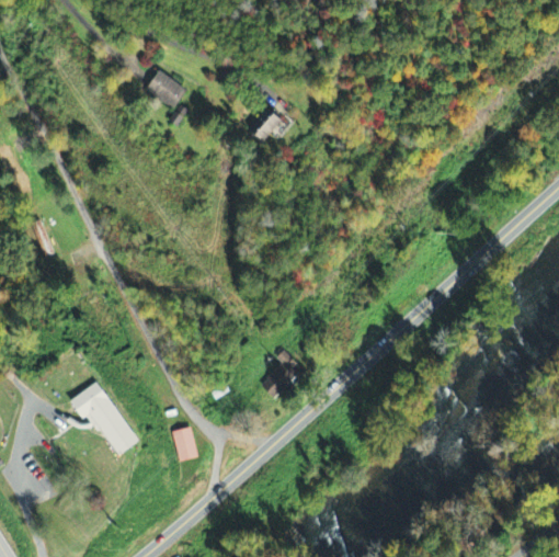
[(146,92),(177,106),(186,86),(156,71),(146,92)]
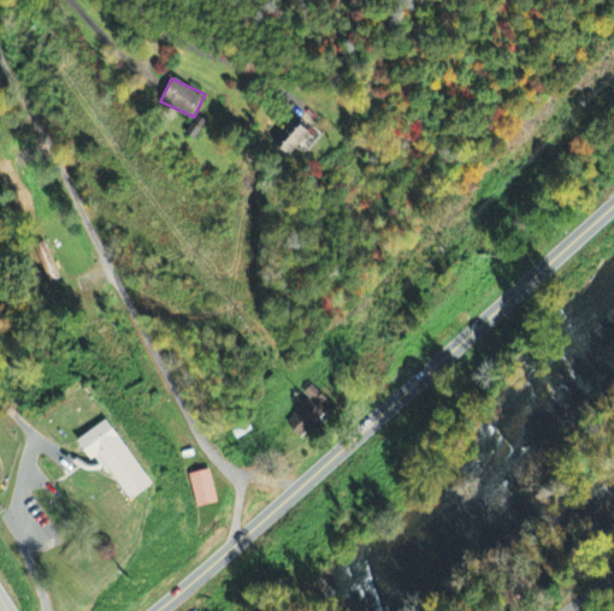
[(270,138),(288,154),(308,130),(290,114),(270,138)]
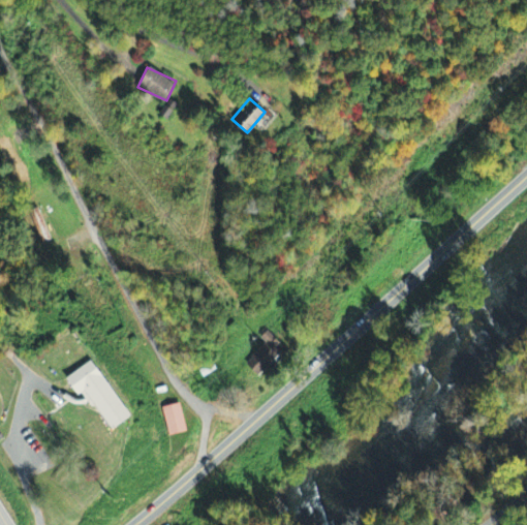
[(258,335),(265,341),(244,361),(257,374),(283,349),(266,330),(258,335)]
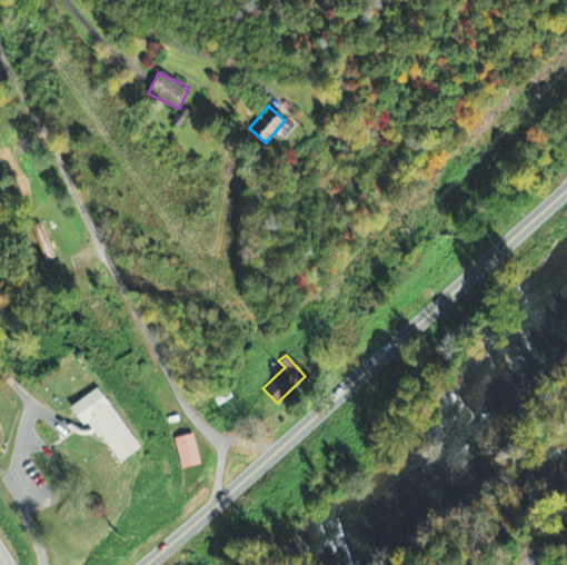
[(142,447),(98,386),(70,406),(85,426),(92,419),(122,462),(142,447)]
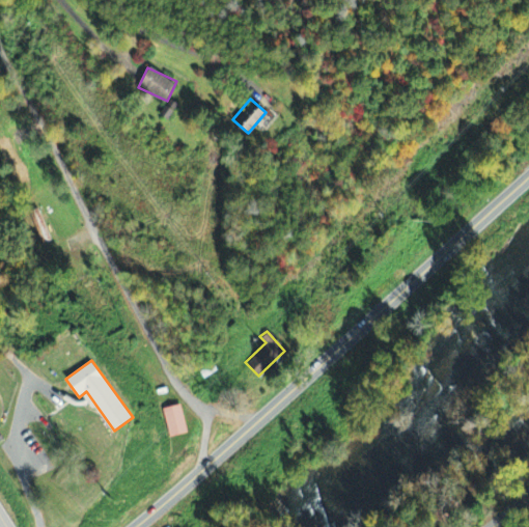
[(185,433),(181,404),(162,407),(166,436),(185,433)]
